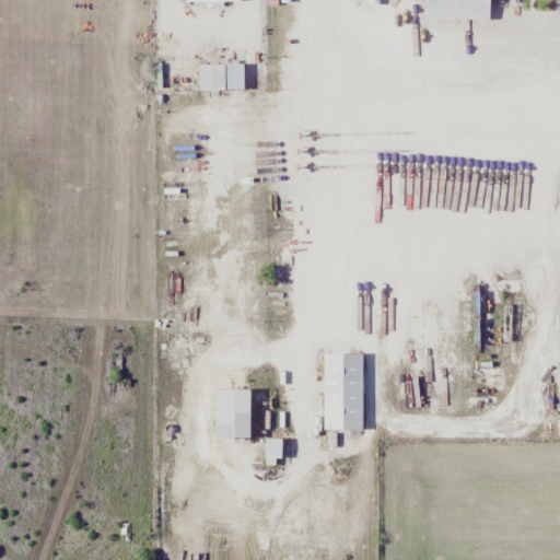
[(427,0),(427,19),(490,21),(491,0),(427,0)]
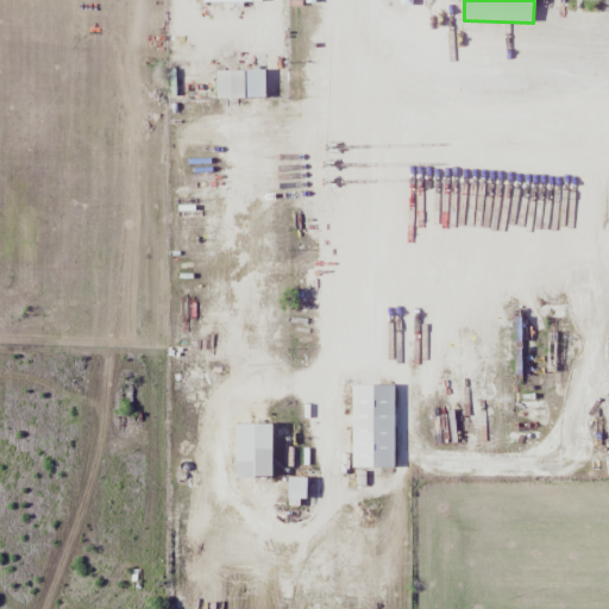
[(245,71),(217,71),(217,99),(245,99),(245,71)]
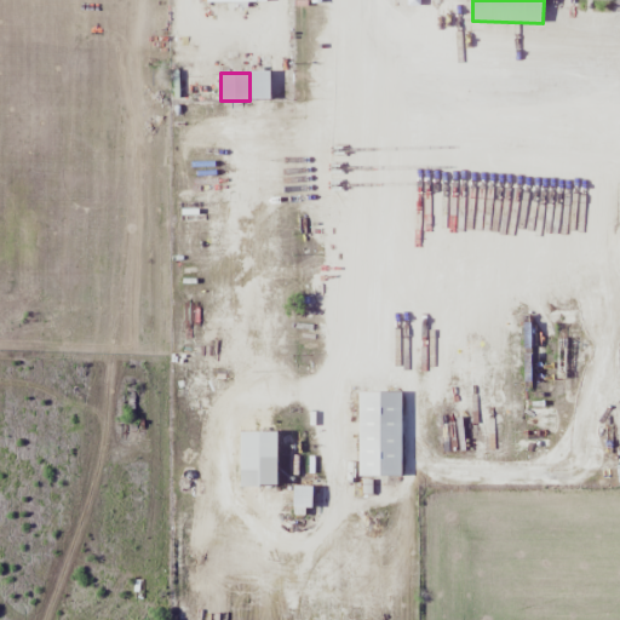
[(402,392),(359,392),(359,478),(402,478),(402,392)]
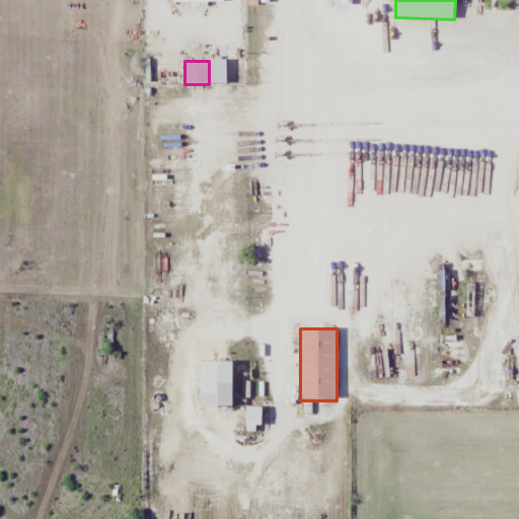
[(233,409),(233,362),(202,362),(202,409),(233,409)]
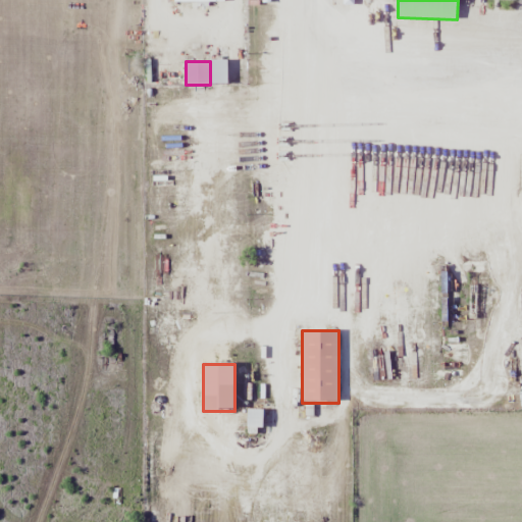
[(247,433),(261,435),(263,411),(249,410),(247,433)]
